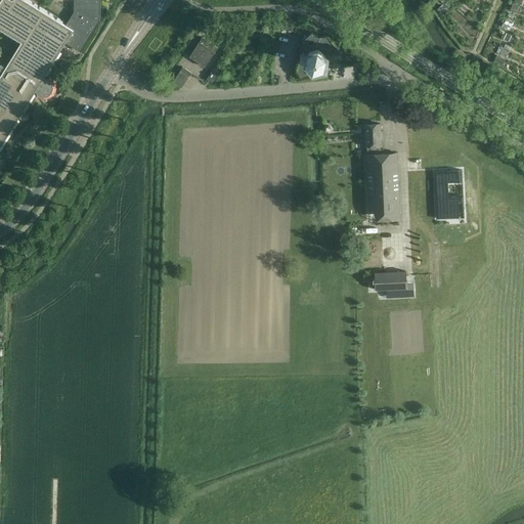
[(0,0),(0,147),(36,90),(39,95),(44,96),(48,95),(52,92),(53,87),(52,83),(49,79),(44,77),(66,42),(80,50),(100,19),(100,0),(78,0),(78,2),(75,2),(75,12),(67,26),(25,0),(0,0)]
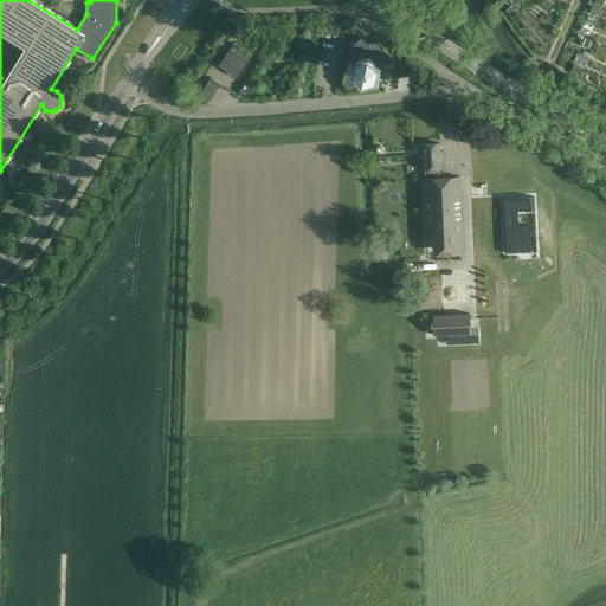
[(361,76),(362,76),(363,77),(363,76),(372,73),(373,75),(374,73),(373,72),(376,72),(378,68),(375,65),(375,64),(375,63),(374,63),(376,62),(379,63),(384,63),(389,58),(380,42),(369,43),(361,38),(350,47),(352,57),(354,58),(358,57),(360,59),(359,59),(358,60),(355,69),(355,70),(356,71),(354,72),(352,71),(346,70),(342,81),(349,91),(363,89),(363,81),(361,78),(361,76)]
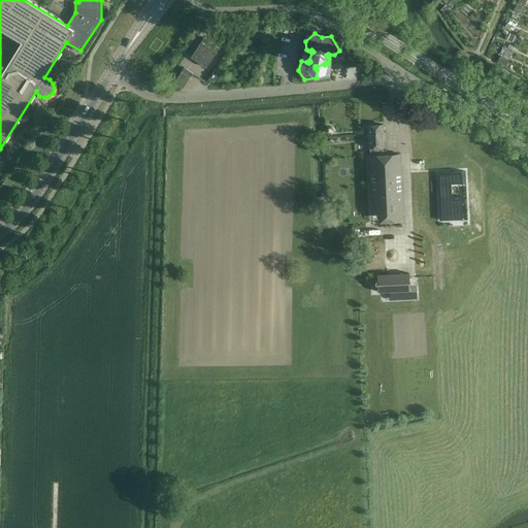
[(220,47),(203,37),(191,57),(206,67),(220,47)]
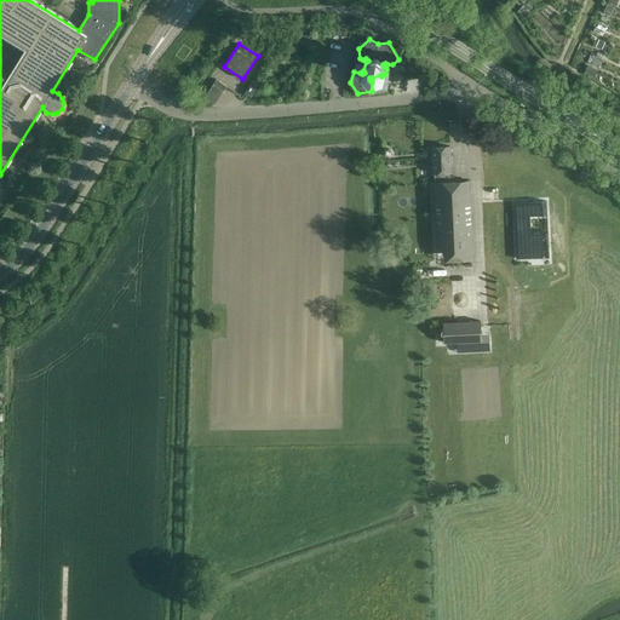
[(205,96),(214,103),(225,86),(216,79),(205,96)]
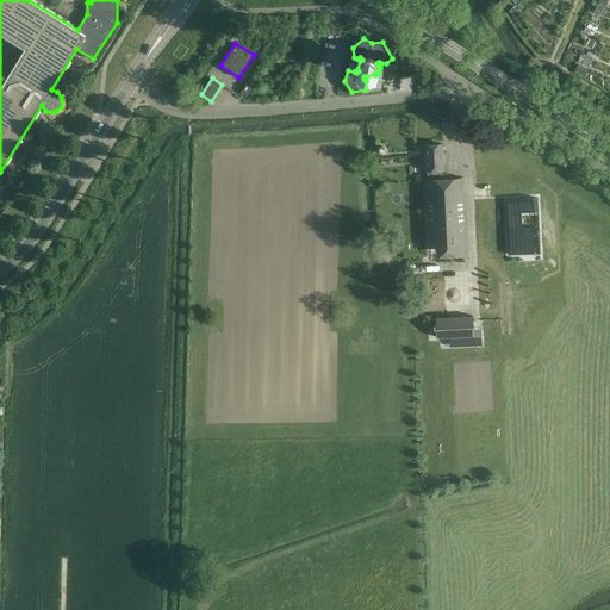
[(254,83),(248,80),(241,92),(247,95),(254,83)]
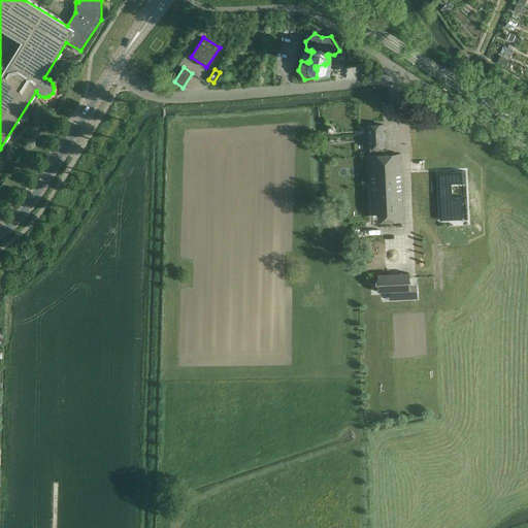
[(369,147),(383,146),(384,146),(383,125),(367,126),(368,147),(369,147)]
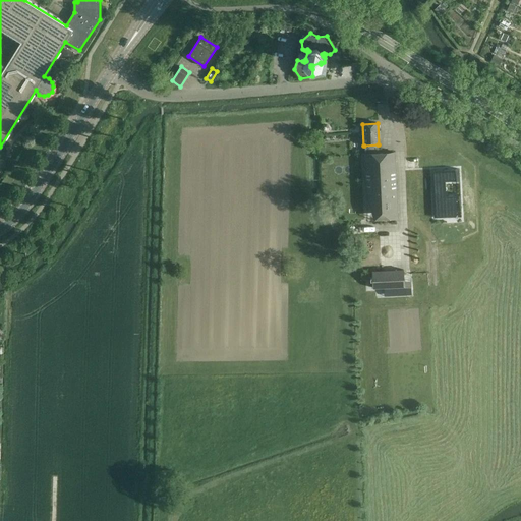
[(378,145),(364,146),(365,154),(364,154),(367,219),(398,218),(395,153),(379,153),(378,145)]
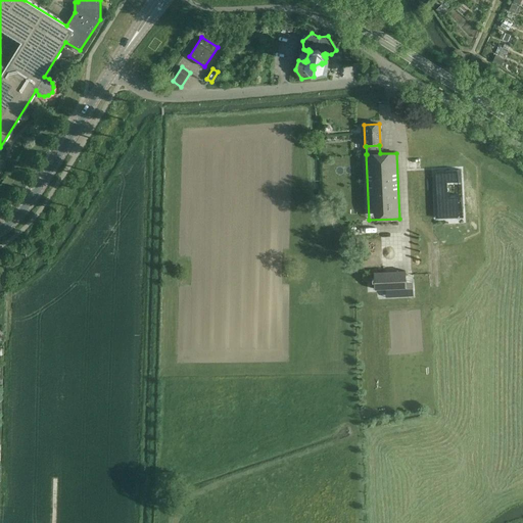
[(445,174),(433,174),(434,190),(436,218),(444,217),(444,211),(463,210),(462,196),(447,197),(446,182),(461,182),(461,170),(445,171),(445,174)]
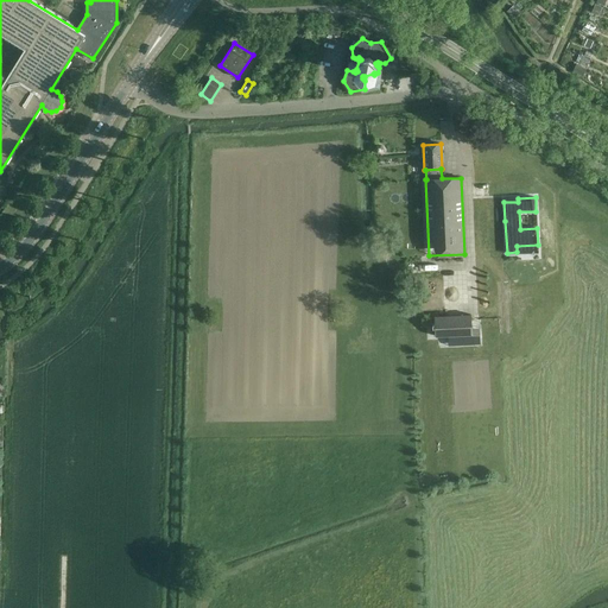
[(435,336),(451,335),(472,335),(470,315),(435,317),(435,336)]
